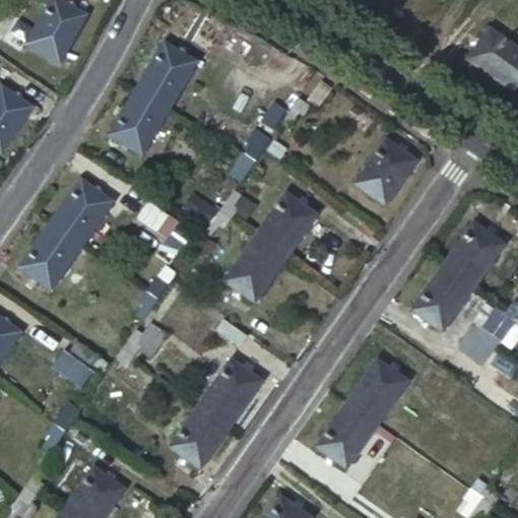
[(52,0),(39,23),(29,42),(61,59),(88,13),(64,0),(52,0)]
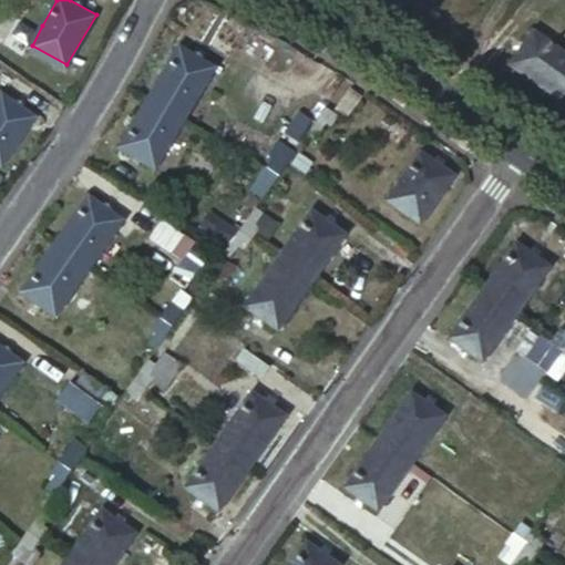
[(12,34),(32,45),(42,26),(23,14),(12,34)]
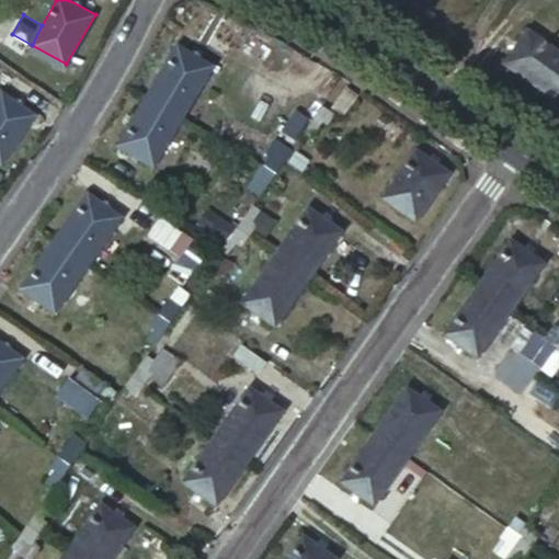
[(558,92),(558,52),(527,30),(503,63),(555,100),(558,92)]
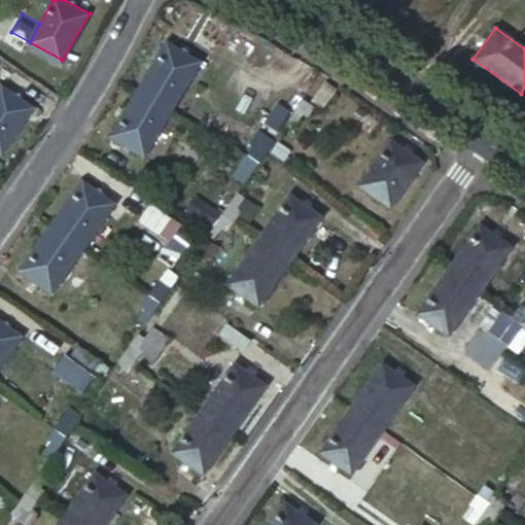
[(172,108),(199,60),(167,41),(140,90),(148,95),(169,107),(172,108)]
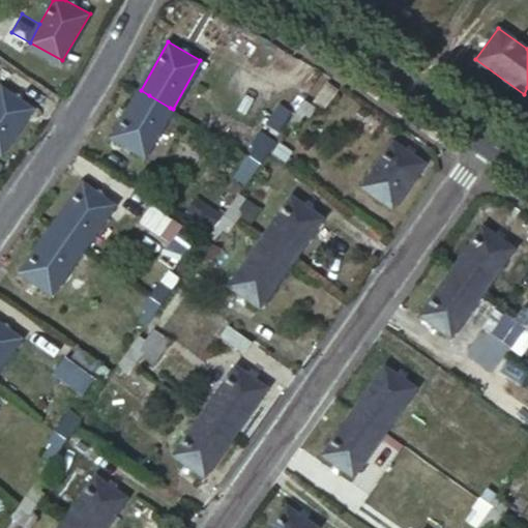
[(4,81),(0,86),(0,149),(2,150),(35,104),(4,81)]
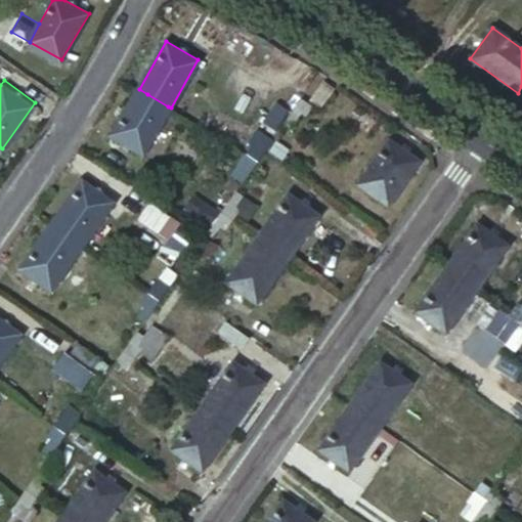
[(307,104),(319,113),(335,91),(322,83),(307,104)]
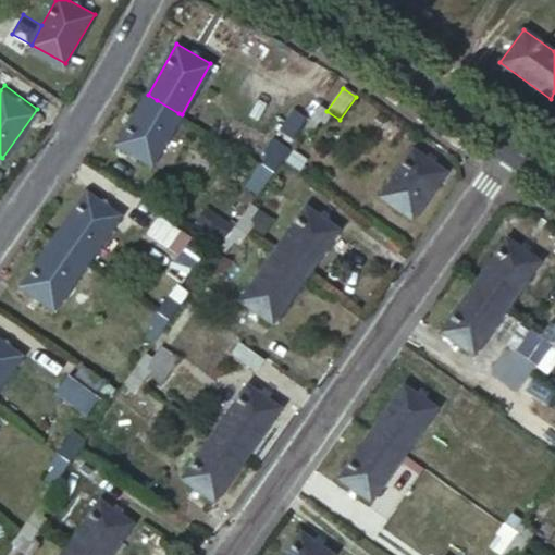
[(155,164),(182,114),(179,113),(157,100),(148,95),(121,144),(155,164)]
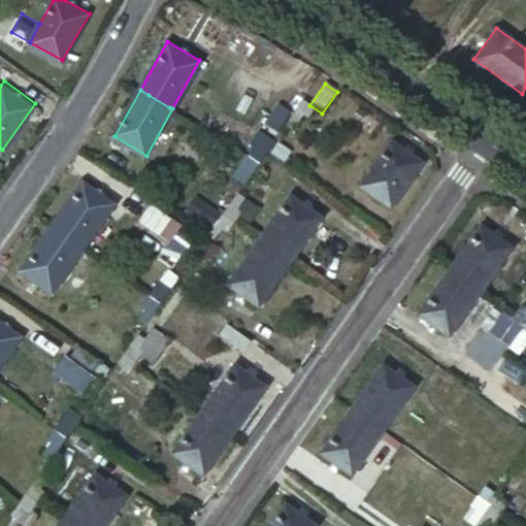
[(302,99),(288,121),(300,128),(307,119),(302,116),(309,105),(302,99)]
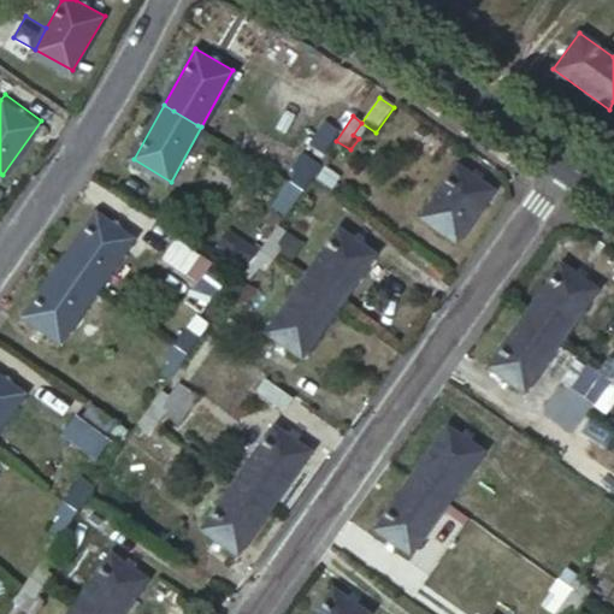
[(325,130),(310,157),(319,163),(336,136),(325,130)]
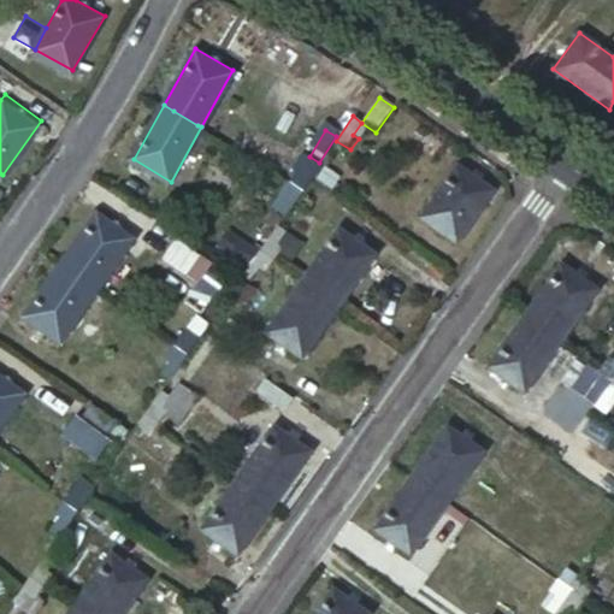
[(296,151),(279,177),(288,182),(295,170),(301,173),(310,159),(296,151)]
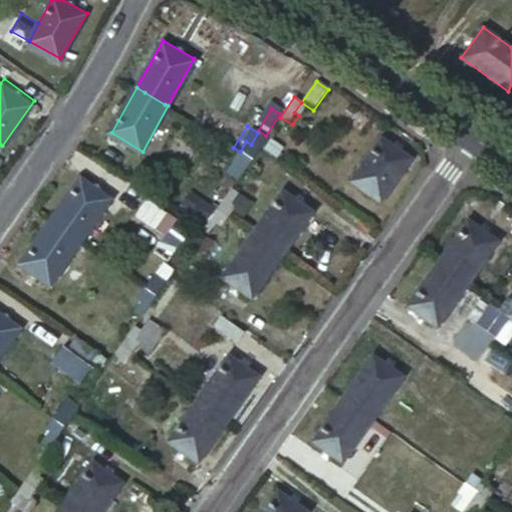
[(240,152),(252,160),(260,148),(267,138),(258,133),(251,145),(246,142),(240,152)]
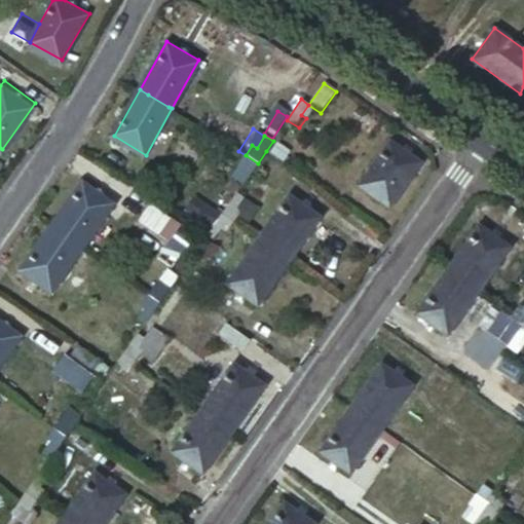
[(386,140),(356,184),(386,204),(416,161),(386,140)]
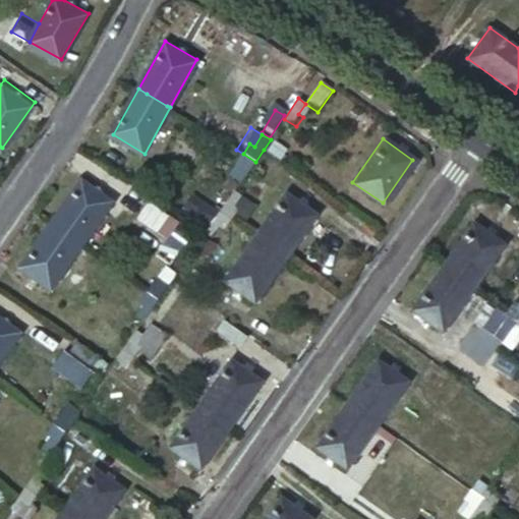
[(236,150),(224,167),(236,175),(242,166),(237,162),(243,154),(236,150)]
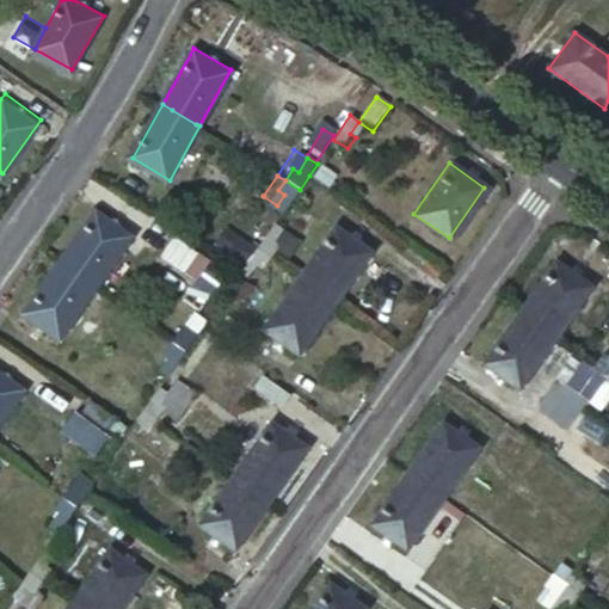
[(309,176),(300,190),(296,195),(324,214),(337,195),(309,176)]
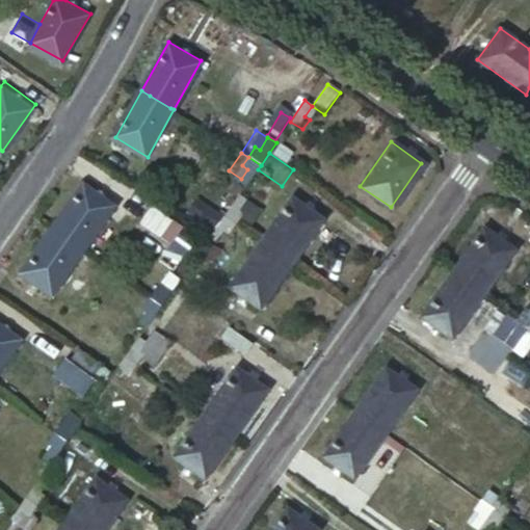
[(248,157),(242,165),(247,169),(241,179),(248,184),(258,169),(261,165),(248,157)]
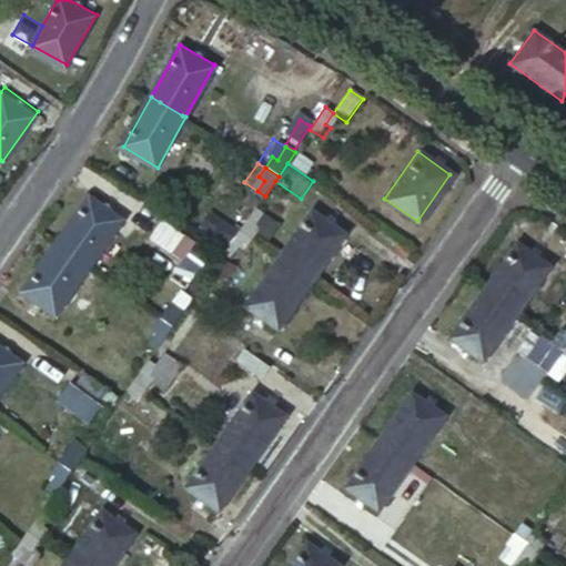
[(91,193),(57,243),(91,268),(127,218),(91,193)]
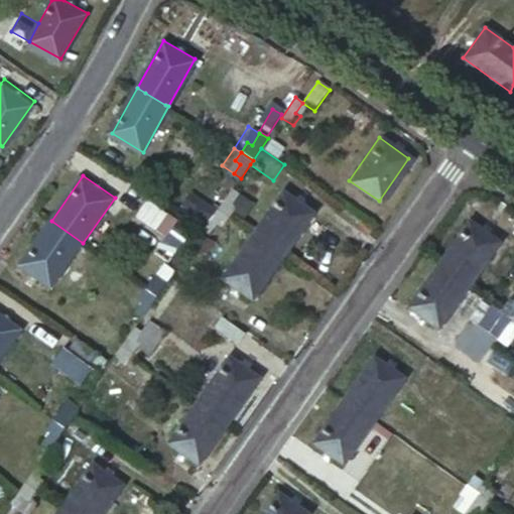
[(187,188),(177,205),(203,221),(213,205),(187,188)]
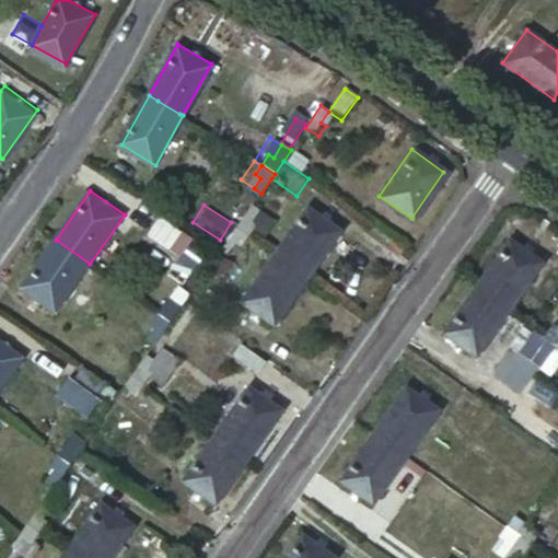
[(237,228),(250,237),(257,227),(252,223),(260,210),(253,206),(245,217),(237,228)]
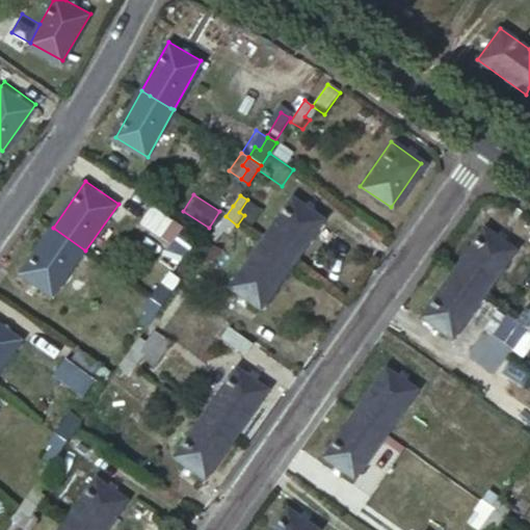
[(292,197),(261,242),(291,264),(322,219),(292,197)]
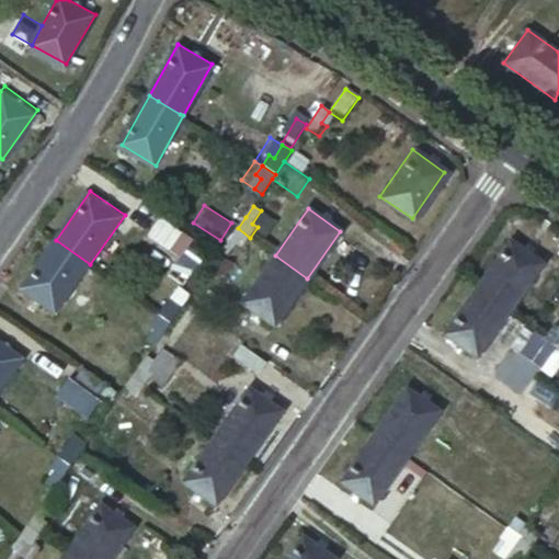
[(150,218),(143,238),(191,255),(197,236),(150,218)]
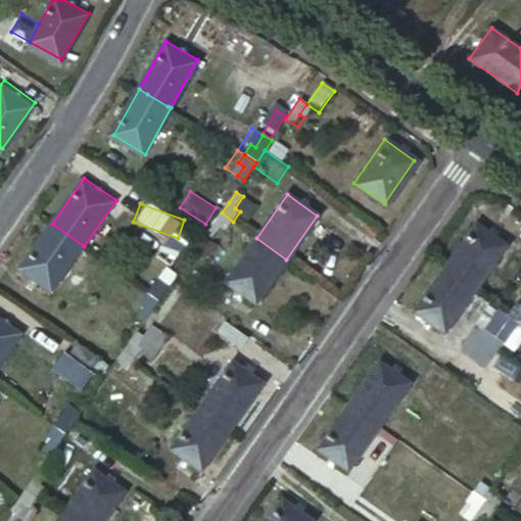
[(222,212),(208,231),(207,233),(214,237),(221,227),(227,230),(233,222),(222,212)]
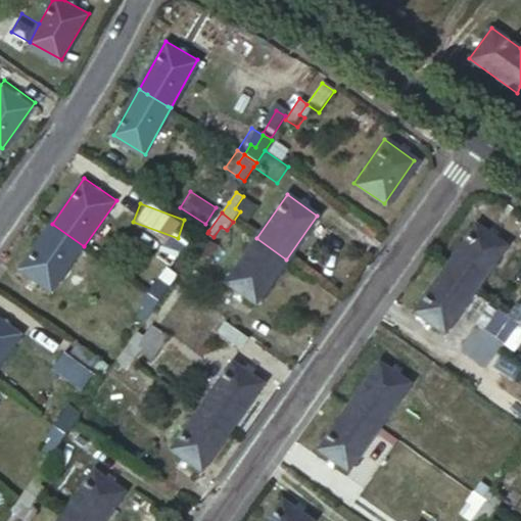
[(475,223),(443,268),(474,289),(505,245),(475,223)]
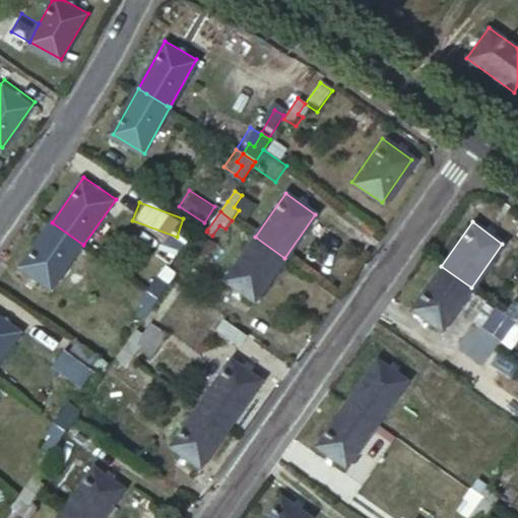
[(52,222),(21,267),(52,289),(83,245),(52,222)]
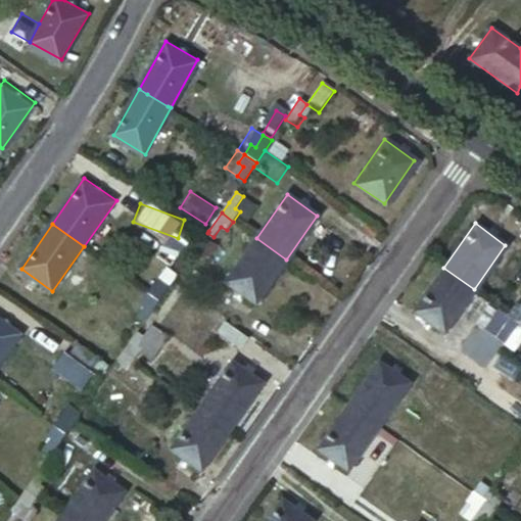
[(256,238),(226,281),(255,302),(286,259),(256,238)]
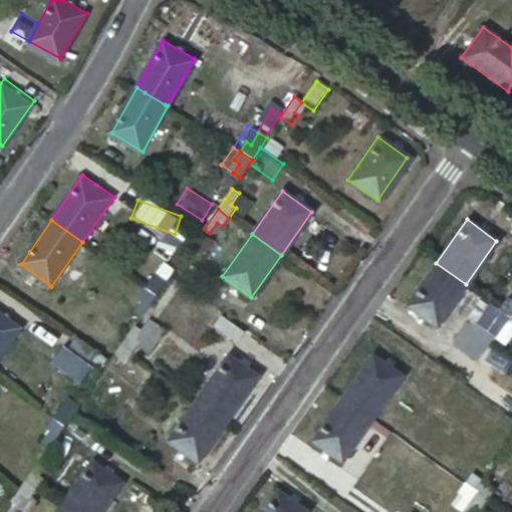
[(436,263),(405,306),(436,327),(466,284),(436,263)]
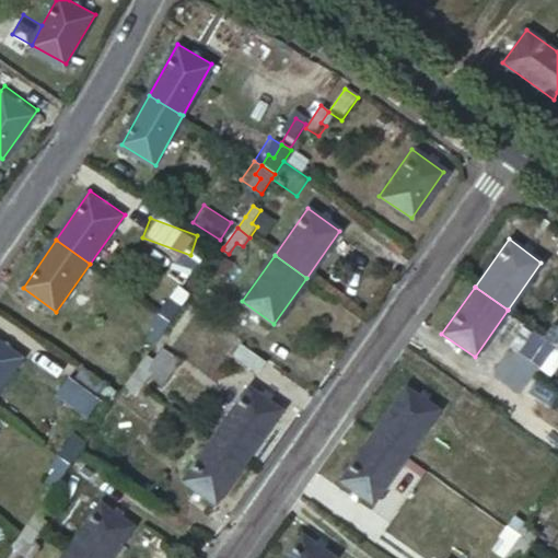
[(159,313),(171,322),(187,299),(179,294),(171,307),(166,303),(159,313)]
